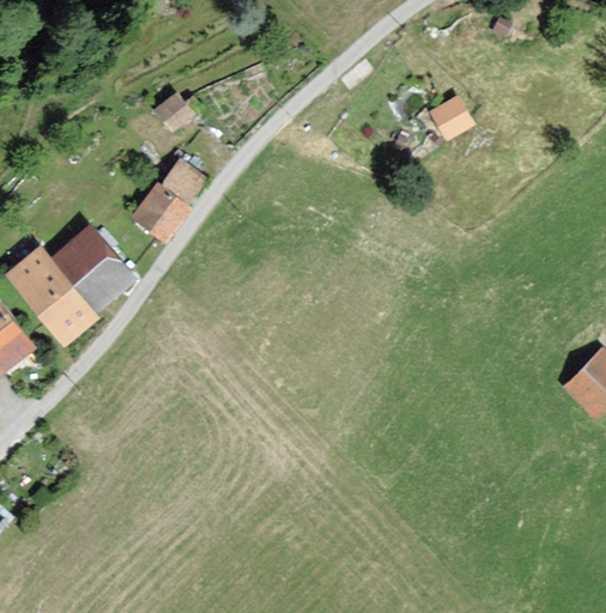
[(164,123),(191,107),(177,85),(151,102),(164,123)]
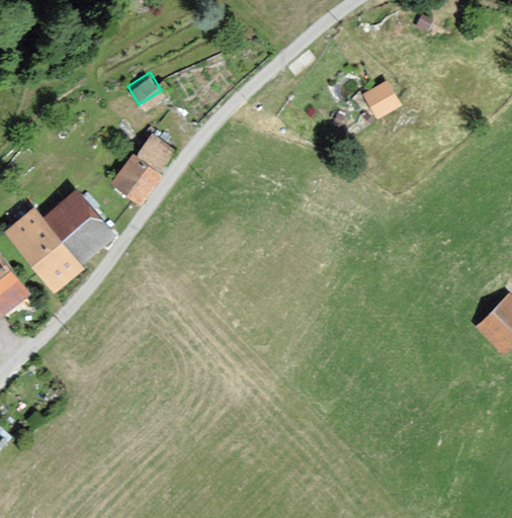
[(390,74),(361,84),(372,112),(400,101),(390,74)]
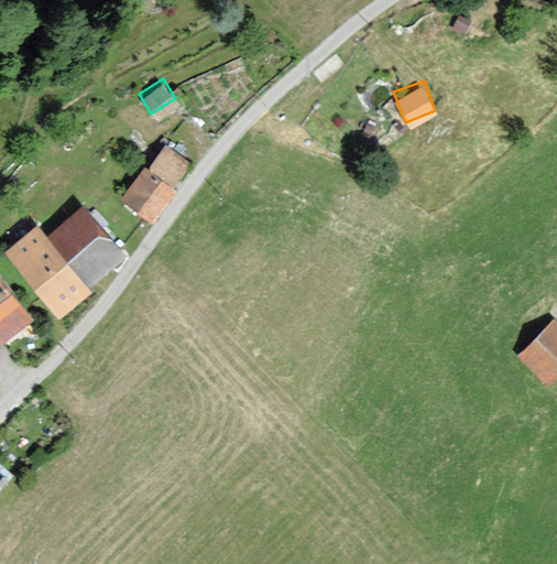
[(172,194),(143,172),(123,198),(151,220),(172,194)]
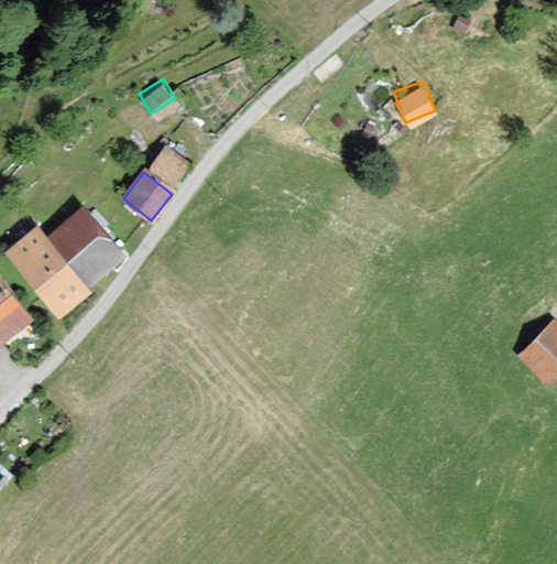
[(80,207),(44,238),(86,286),(122,256),(80,207)]
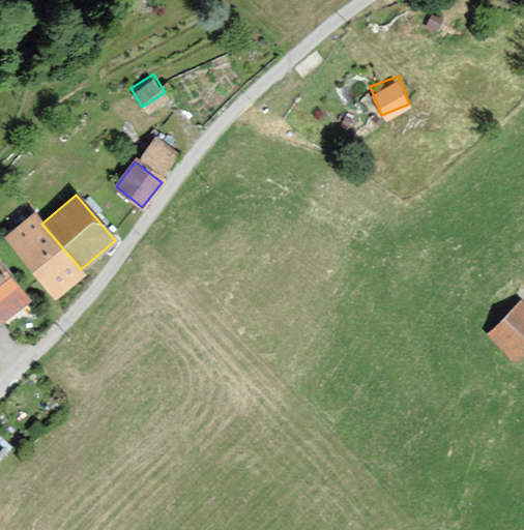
[(53,295),(81,269),(29,213),(0,239),(53,295)]
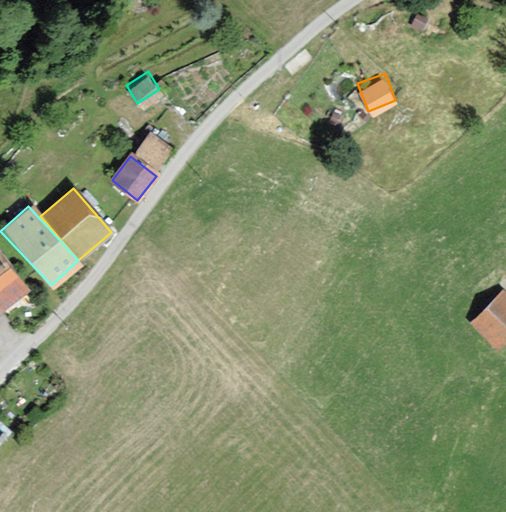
[(0,319),(28,297),(0,260),(0,319)]
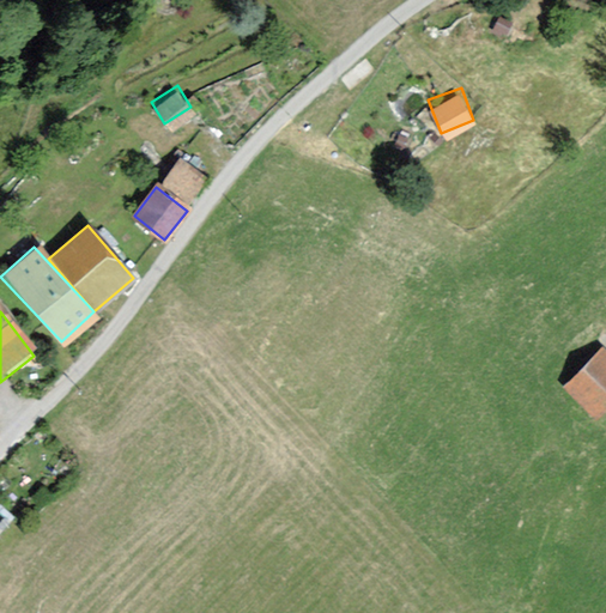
[(605,407),(605,354),(600,350),(562,388),(595,420),(605,407)]
